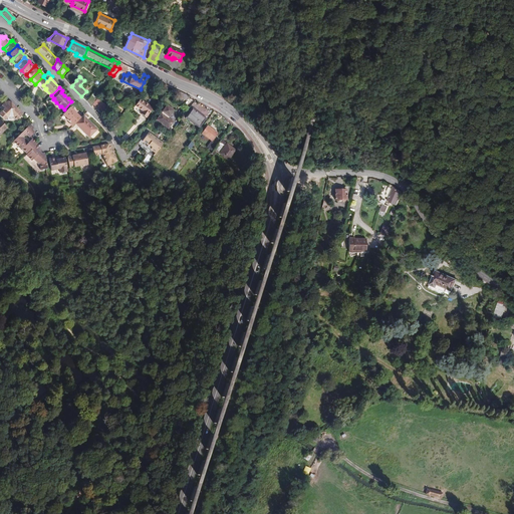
[(186,100),(189,95),(181,91),(179,95),(178,96),(186,100)]
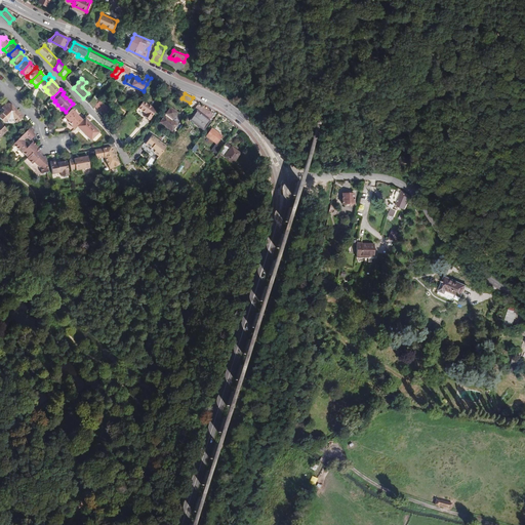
[(105,115),(110,109),(99,99),(94,106),(105,115)]
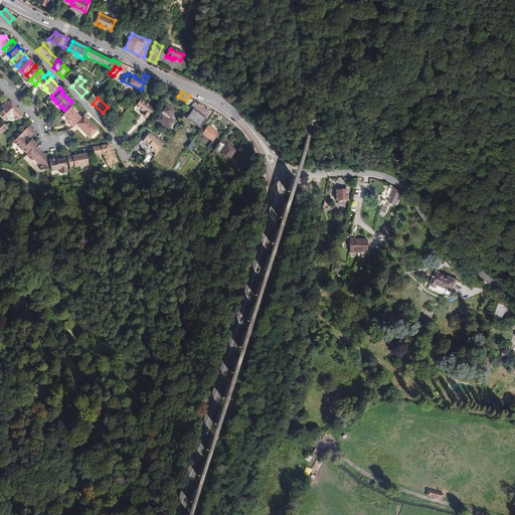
[(139,118),(144,121),(153,109),(141,100),(136,106),(144,112),(139,118)]
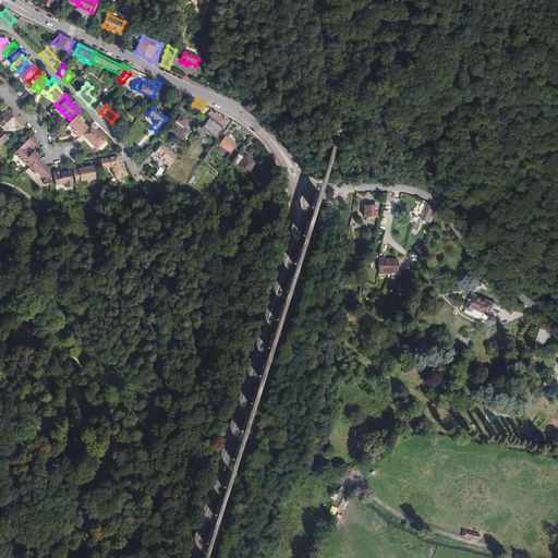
[(7,110),(2,114),(5,118),(7,119),(4,121),(3,121),(0,123),(0,124),(4,130),(9,126),(15,128),(19,131),(25,124),(11,110),(7,110)]
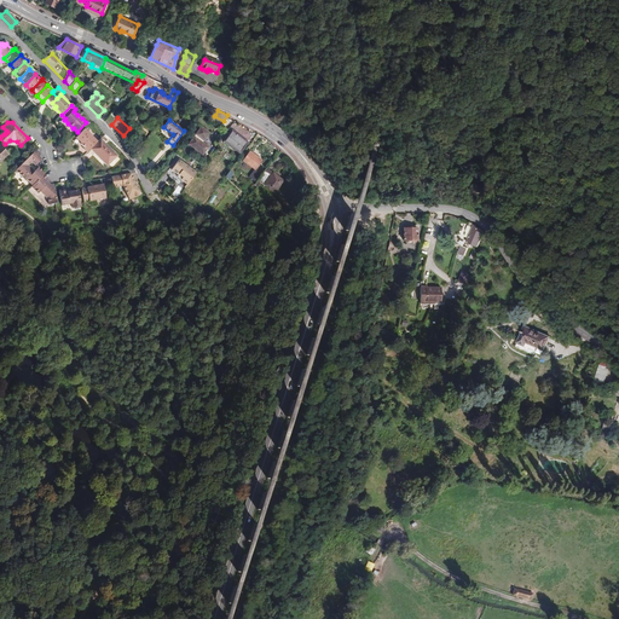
[(84,149),(87,152),(91,149),(98,142),(85,129),(76,138),(82,143),(84,144),(86,146),(85,148),(84,149)]
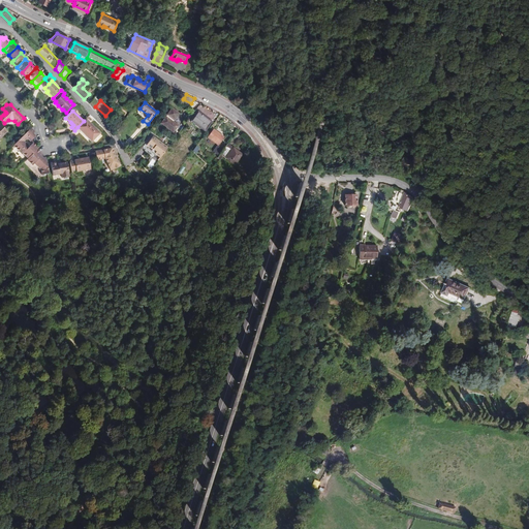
[(205,131),(211,122),(198,113),(191,122),(205,131)]
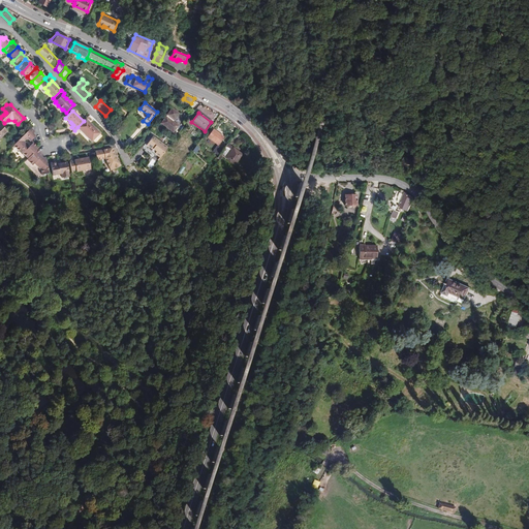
[(174,132),(179,125),(166,117),(161,123),(174,132)]
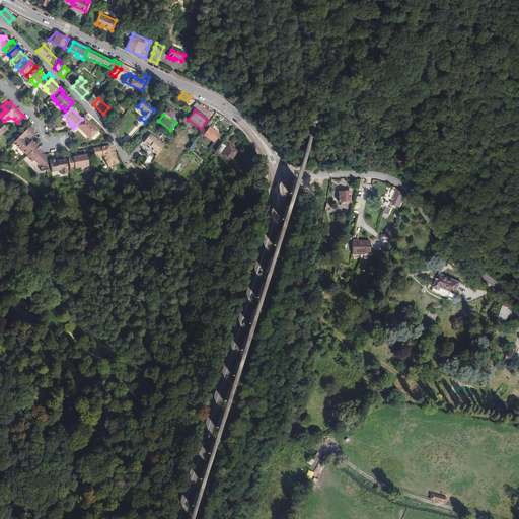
[(98,131),(84,117),(82,119),(76,125),(90,139),(98,131)]
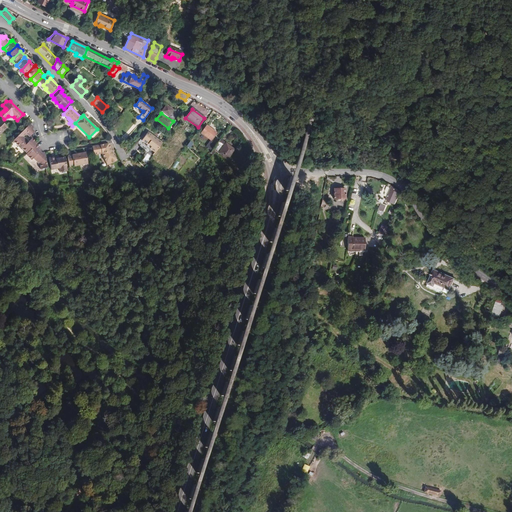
[(22,149),(27,153),(36,144),(37,143),(31,136),(35,132),(33,129),(34,127),(30,124),(17,137),(13,141),(21,149),(22,149)]
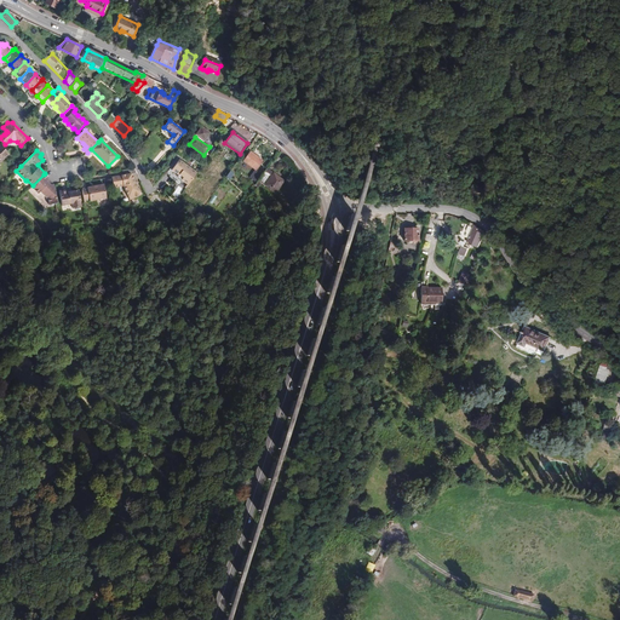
[(244,161),(256,170),(263,161),(251,151),(244,161)]
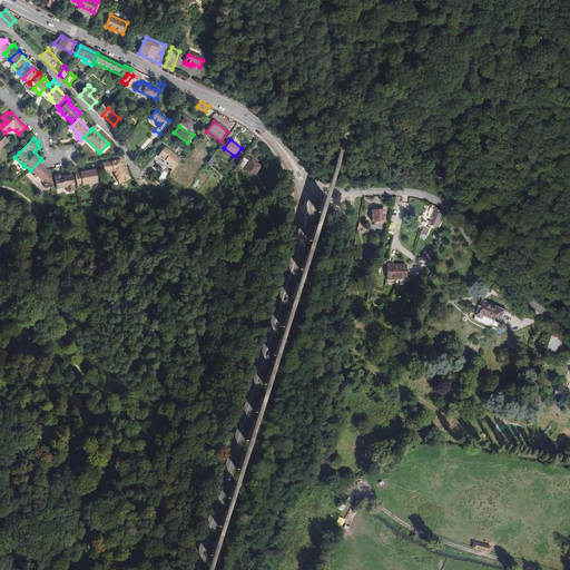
[(165,168),(170,173),(180,159),(163,146),(153,158),(157,165),(164,169),(165,168)]
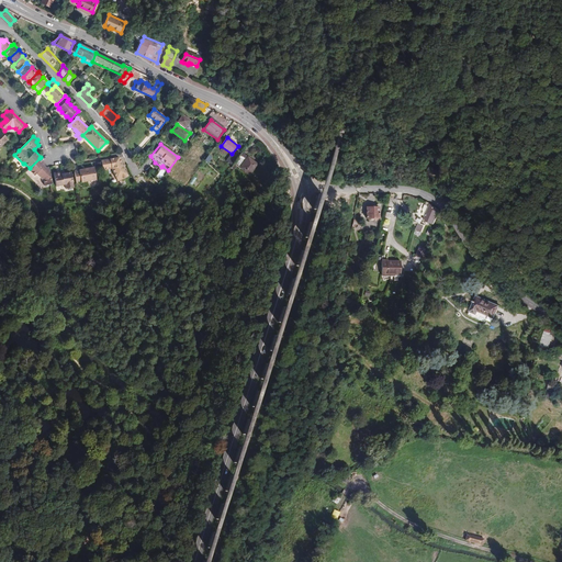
[(226,160),(232,165),(237,158),(232,154),(226,160)]
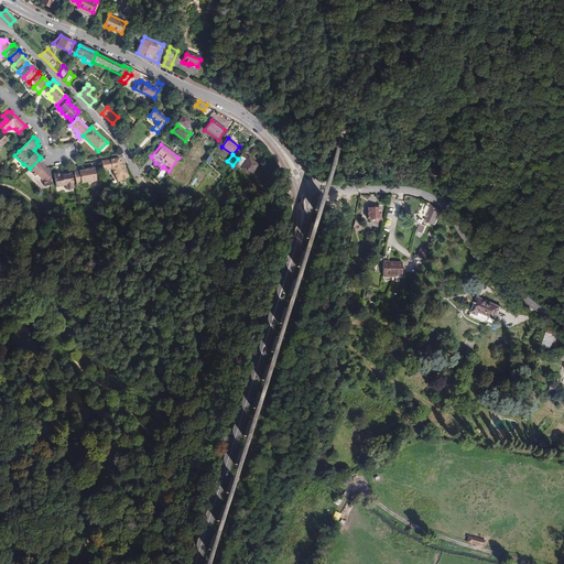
[(242,154),(235,165),(237,166),(249,176),(258,165),(242,154)]
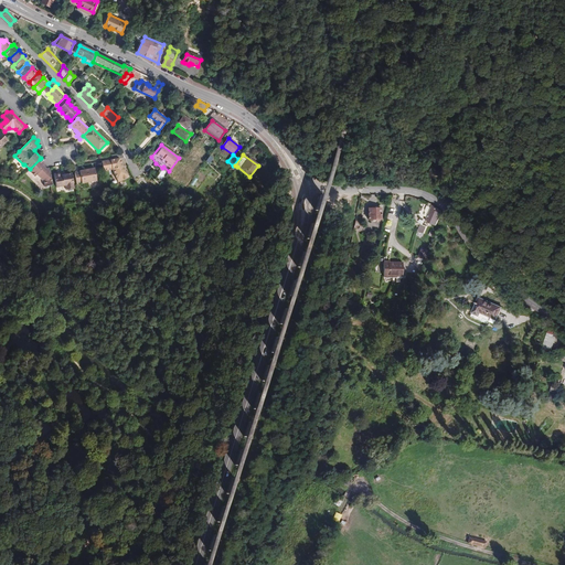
[(128,178),(119,158),(107,160),(108,162),(105,162),(105,161),(102,161),(104,171),(113,169),(118,182),(128,178)]
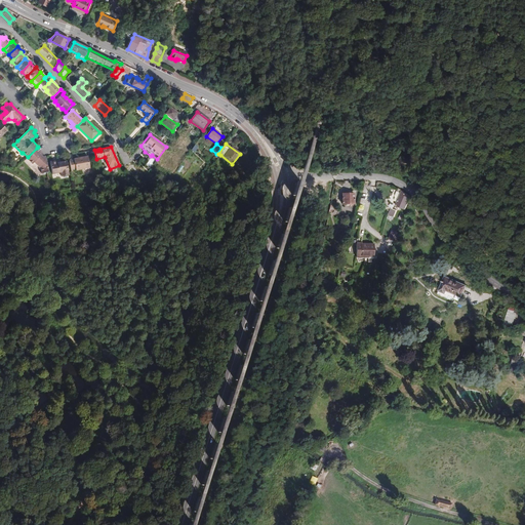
[(42,173),(48,172),(46,159),(45,157),(45,156),(43,157),(41,156),(43,154),(37,148),(28,157),(27,158),(33,164),(34,162),(41,169),(42,173)]
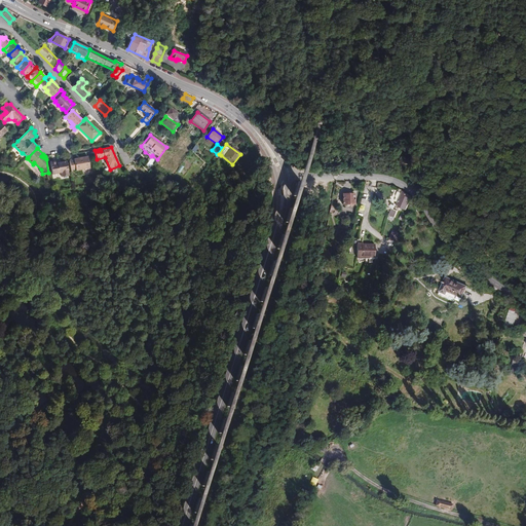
[(70,160),(71,172),(89,168),(88,157),(70,160)]
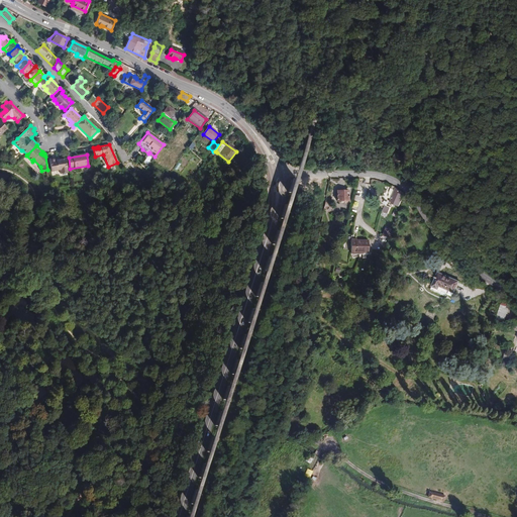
[(143,161),(147,164),(152,158),(148,154),(143,161)]
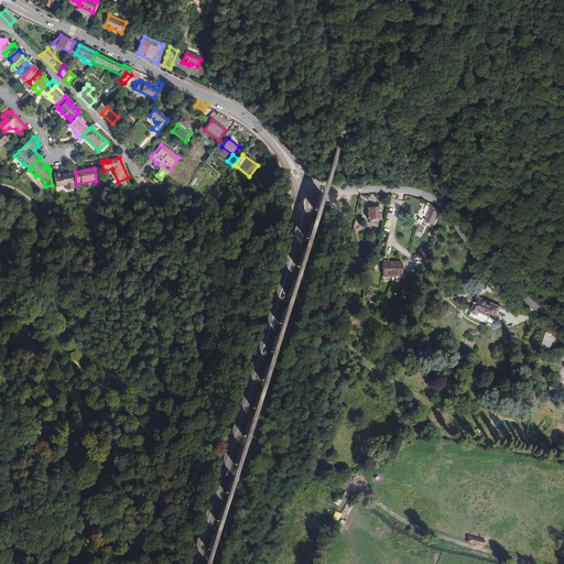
[(63,175),(62,173),(54,174),(56,187),(65,185),(66,190),(74,188),(72,173),(66,174),(63,175)]
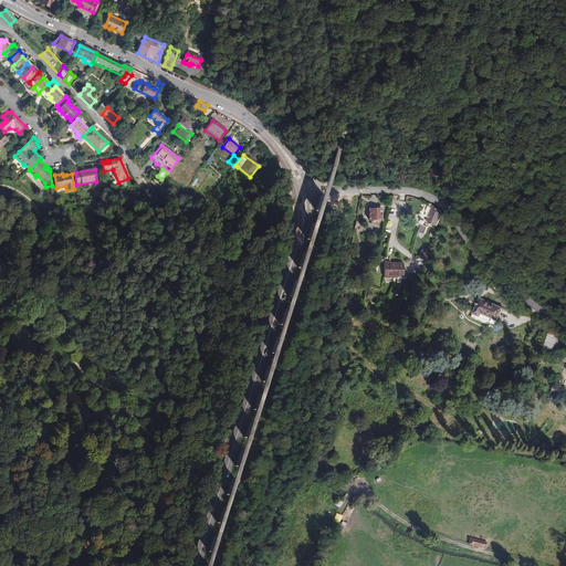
[(143,177),(137,182),(145,190),(150,185),(143,177)]
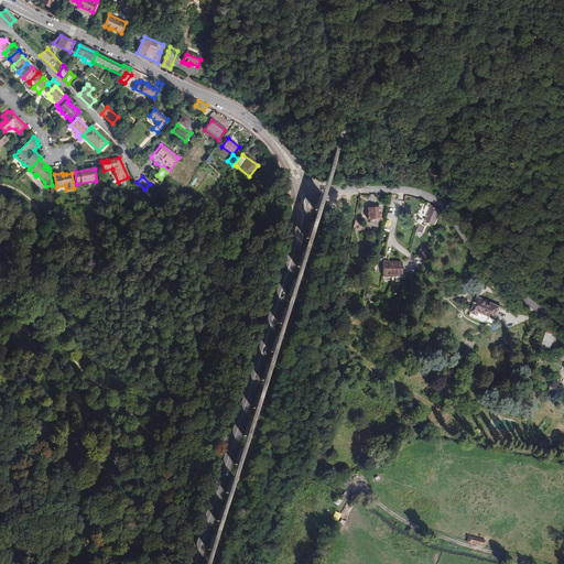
[(437,208),(432,205),(429,213),(425,220),(434,225),(440,210),(437,208)]
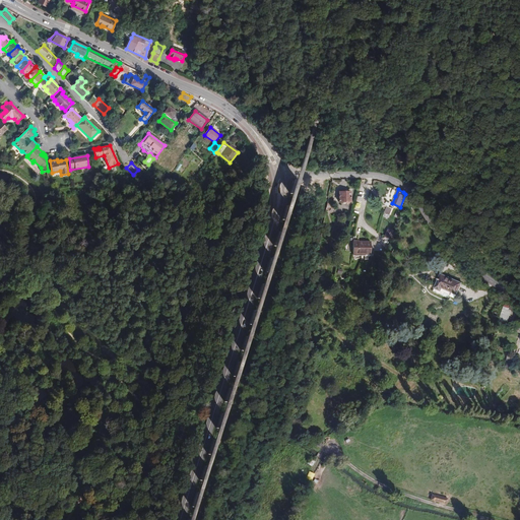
[(350,201),(350,190),(339,191),(339,201),(350,201)]
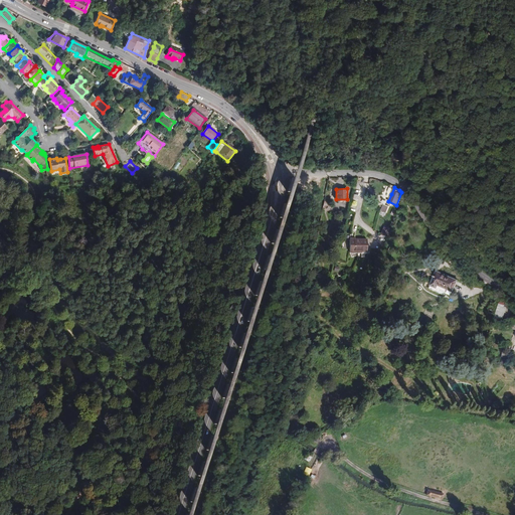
[(355,240),(351,240),(351,251),(364,251),(364,238),(355,238),(355,240)]
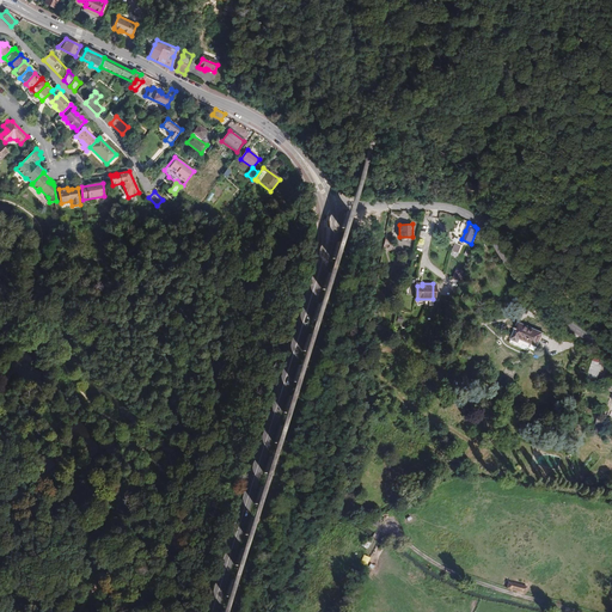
[(546,331),(524,322),(521,328),(519,326),(513,342),(531,350),(532,347),(539,349),(546,331)]
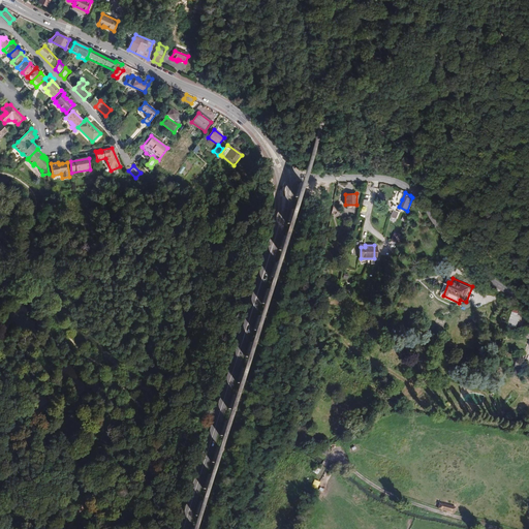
[(518,325),(520,315),(518,315),(519,310),(512,309),(508,323),(518,325)]
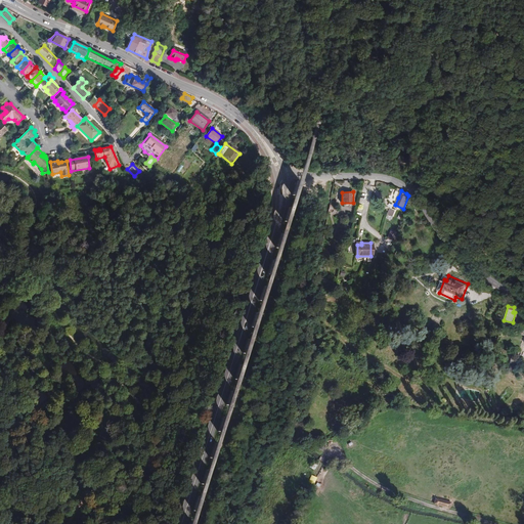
[(477,403),(480,391),(469,389),(466,390),(462,391),(457,391),(455,397),(477,403)]
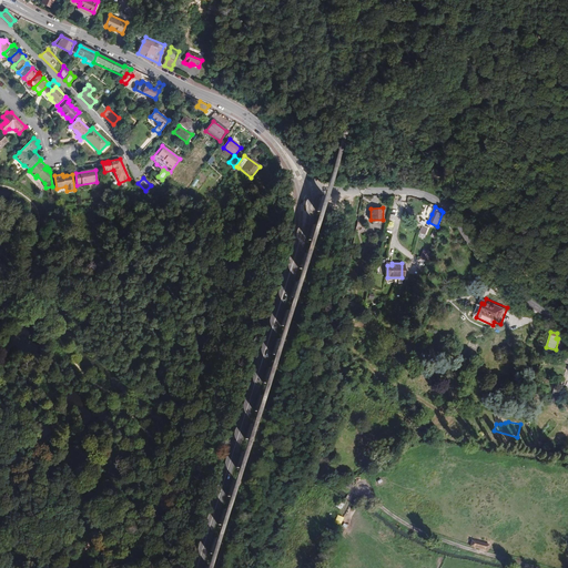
[(470,546),(488,551),(490,545),(473,539),(470,546)]
